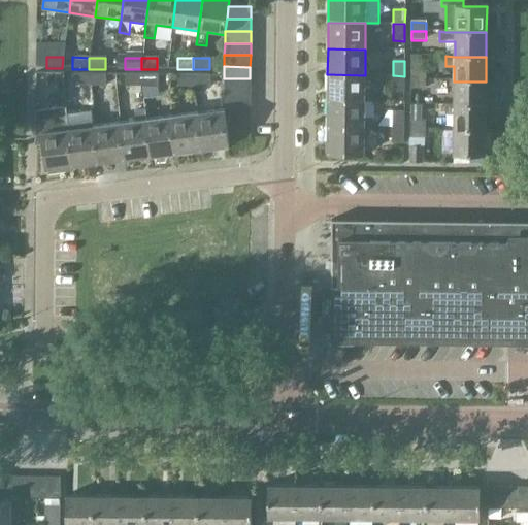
[(426,71),(410,71),(410,80),(426,80),(426,71)]
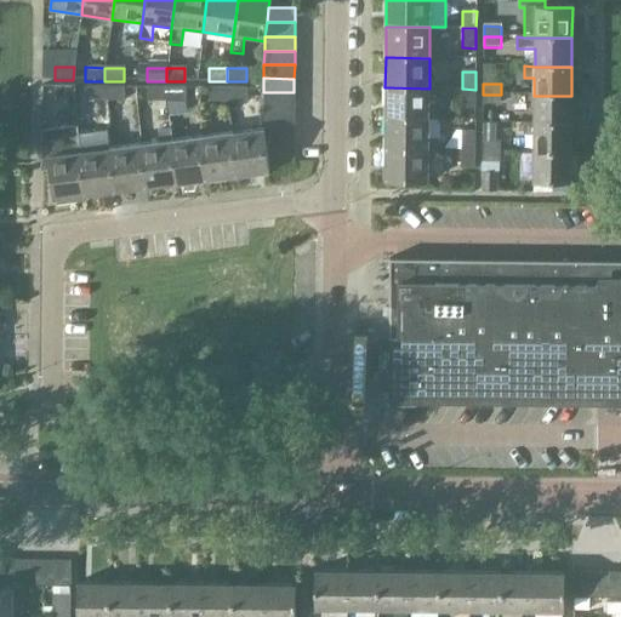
[(74,101),(74,87),(55,87),(55,101),(74,101)]
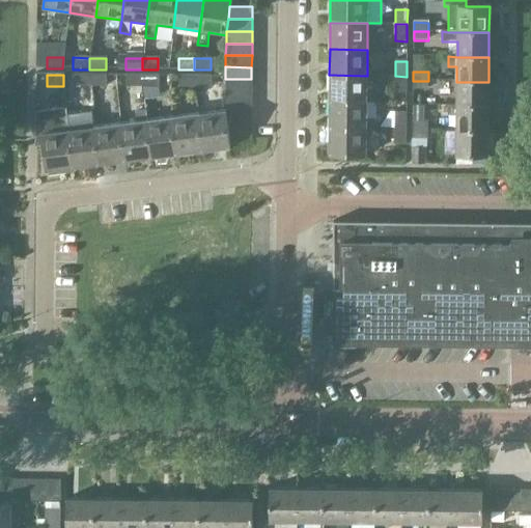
[(89,86),(89,75),(73,75),(73,86),(89,86)]
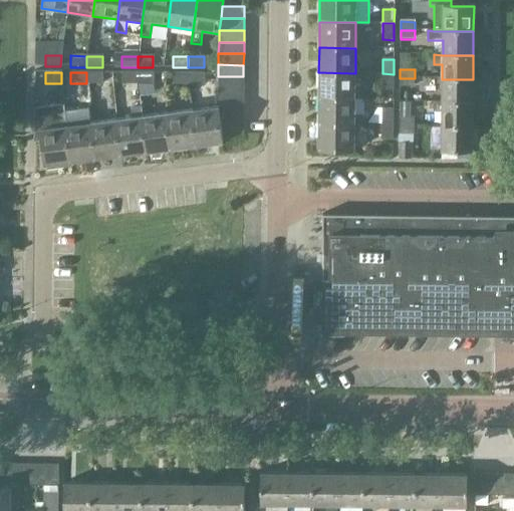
[(102,83),(102,72),(86,72),(86,83),(102,83)]
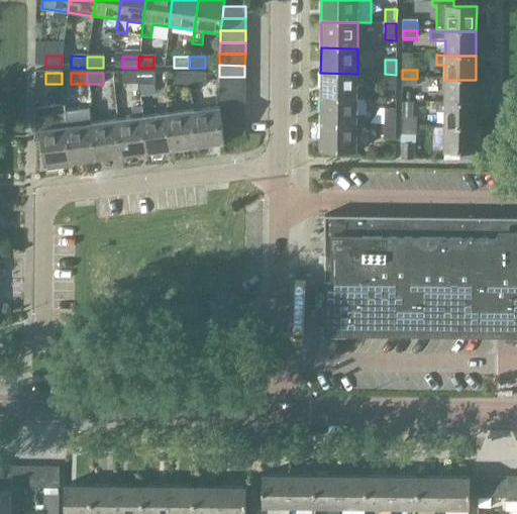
[(138,84),(138,73),(122,73),(122,84),(138,84)]
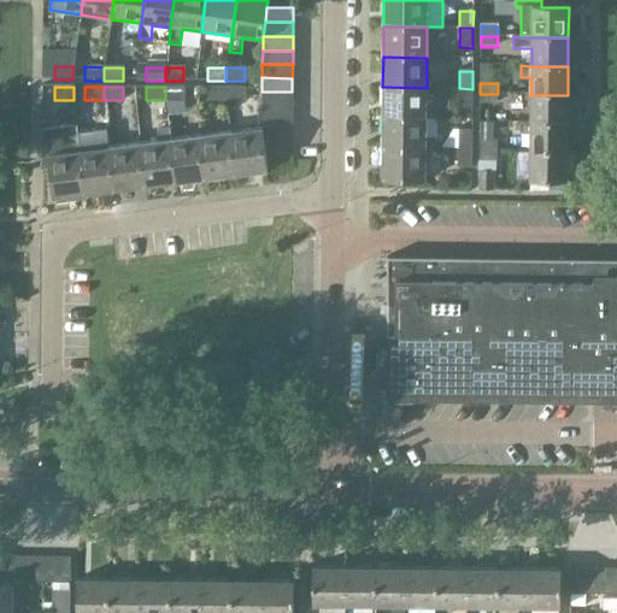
[(183,101),(183,87),(165,87),(165,100),(183,101)]
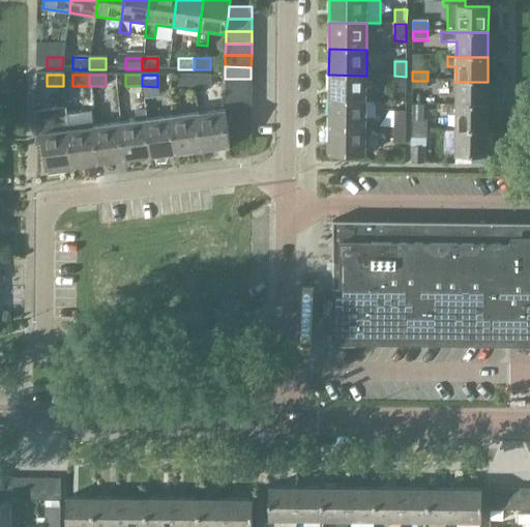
[(365,101),(366,76),(328,75),(328,101),(365,101)]
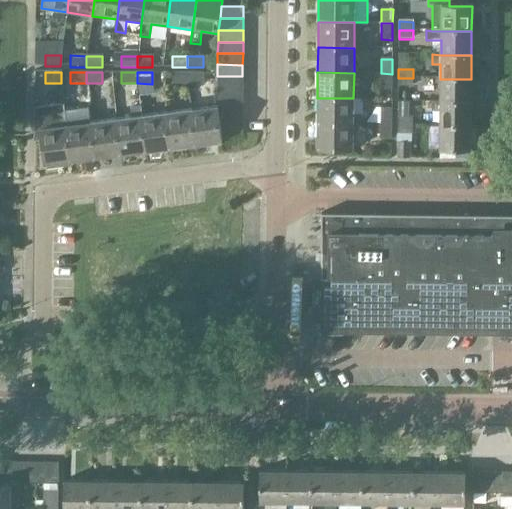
[(187,84),(187,73),(171,73),(171,84),(187,84)]
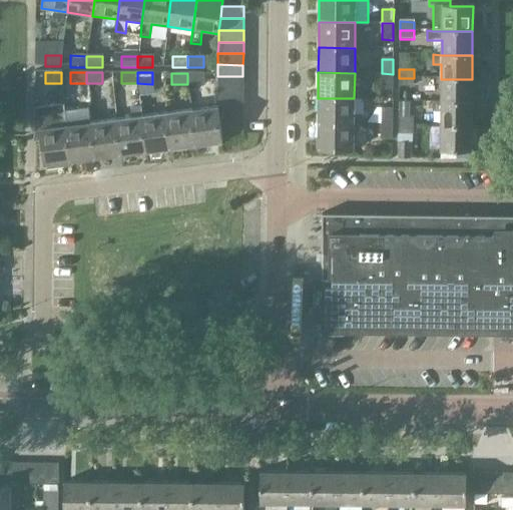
[(203,84),(203,73),(187,73),(187,84),(203,84)]
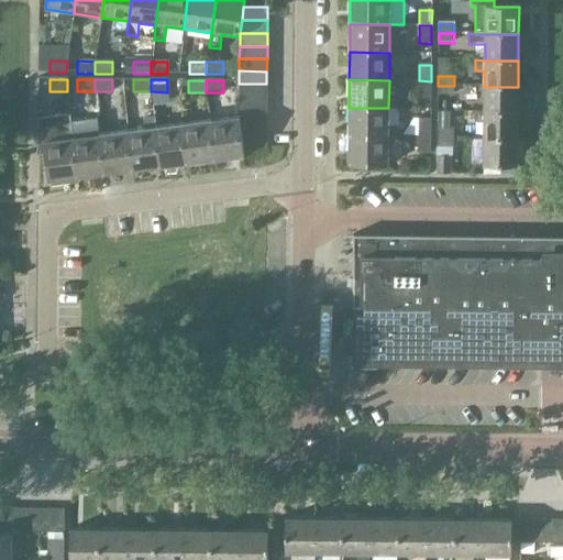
[(431,100),(431,81),(419,80),(419,99),(431,100)]
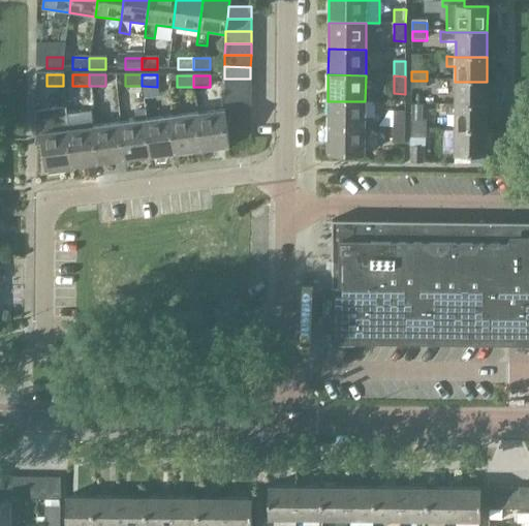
[(250,91),(250,79),(224,79),(224,91),(250,91)]
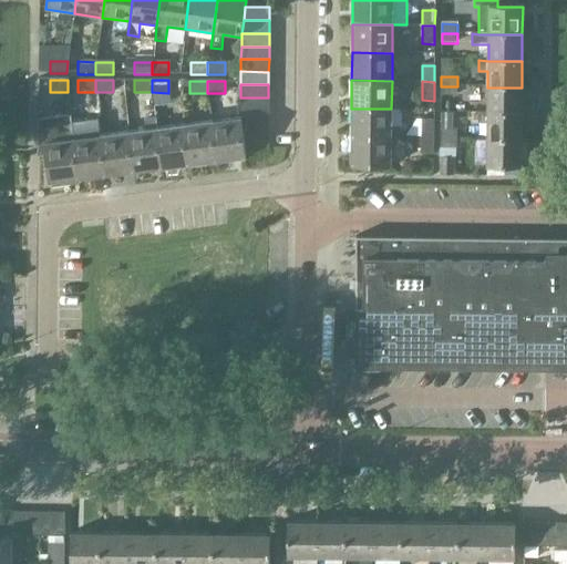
[(457,96),(457,86),(441,86),(441,96),(457,96)]
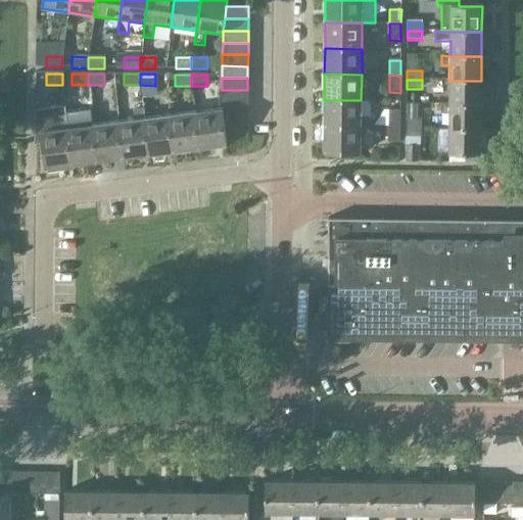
[(481,105),(481,81),(449,81),(449,105),(481,105)]
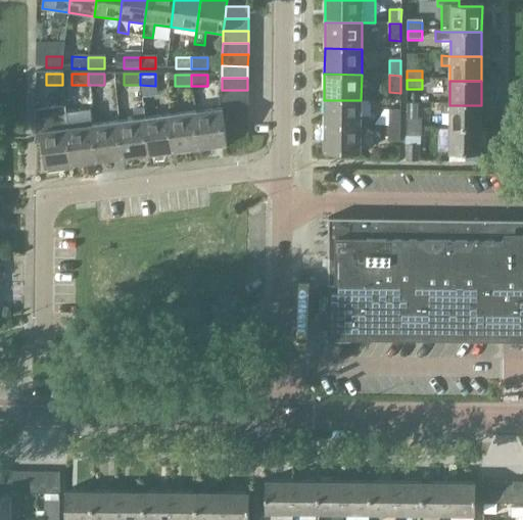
[(222,102),(247,102),(247,90),(222,90),(222,102)]
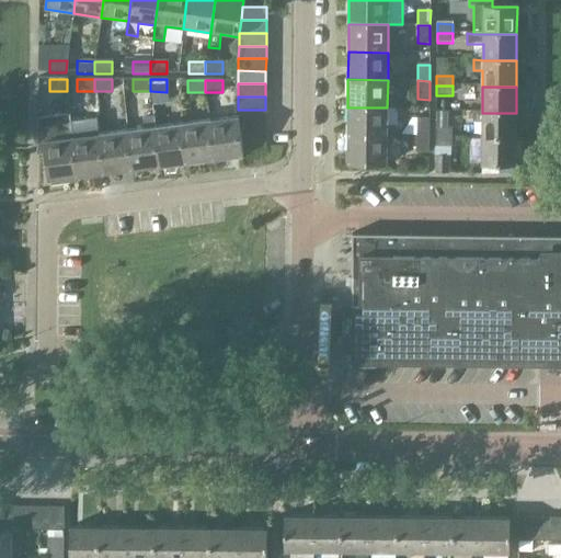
[(387,135),(387,107),(347,107),(347,135),(387,135)]
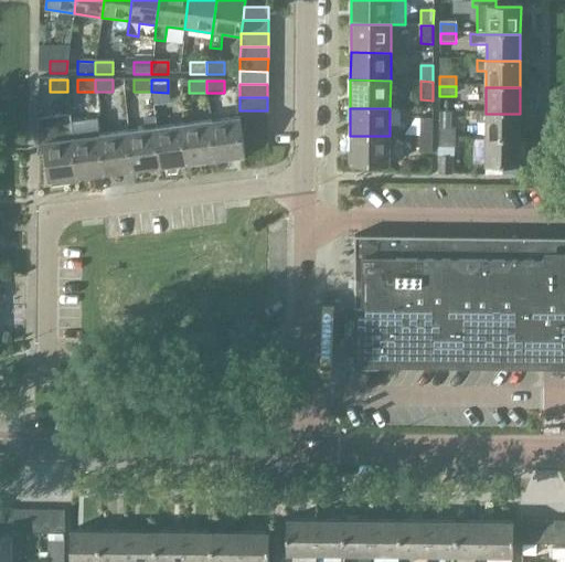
[(267,123),(267,110),(240,110),(240,118),(241,123),(267,123)]
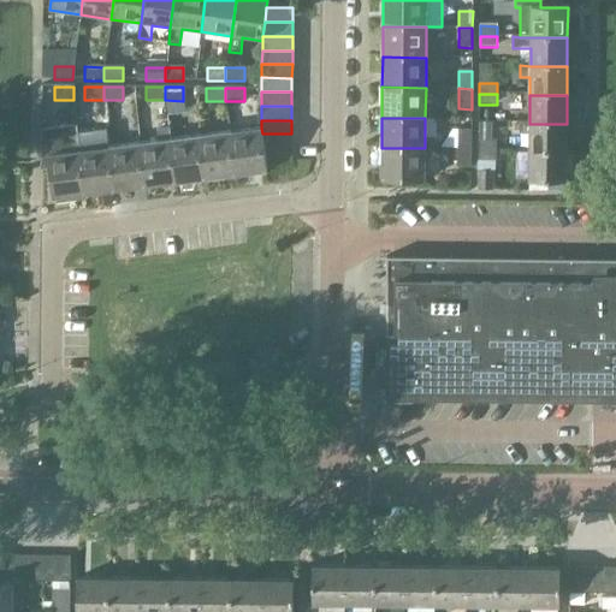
[(529,124),(520,123),(519,135),(529,135),(529,153),(567,153),(567,124),(529,124)]
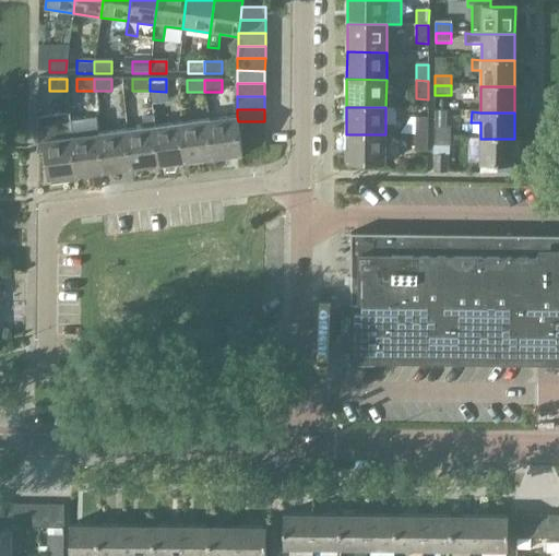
[(37,119),(36,154),(37,154),(45,154),(49,180),(51,180),(51,185),(63,182),(66,178),(78,177),(72,138),(69,115),(38,119),(37,119)]
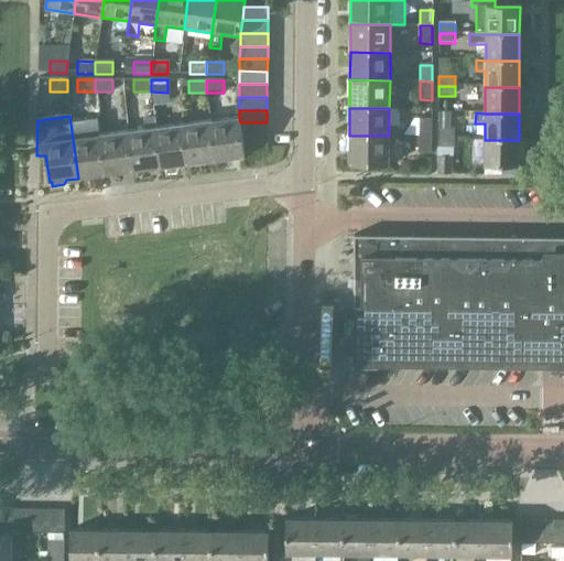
[(161,168),(155,128),(154,117),(143,119),(144,130),(128,132),(133,171),(161,168)]
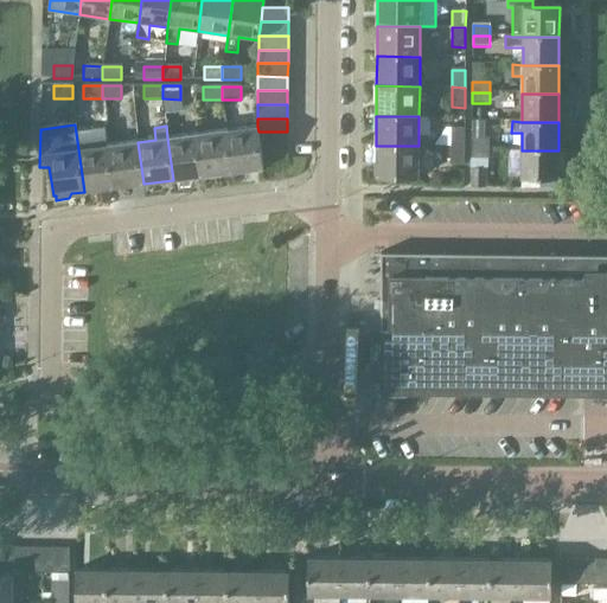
[(262,159),(260,145),(259,132),(257,127),(227,130),(231,173),(263,170),(262,159)]
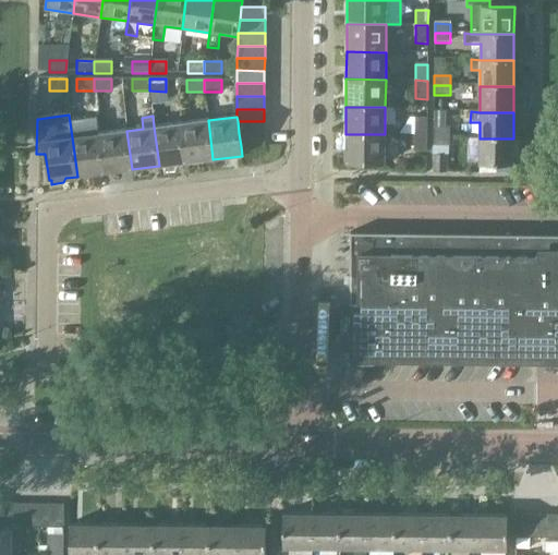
[(426,135),(427,119),(414,119),(414,135),(426,135)]
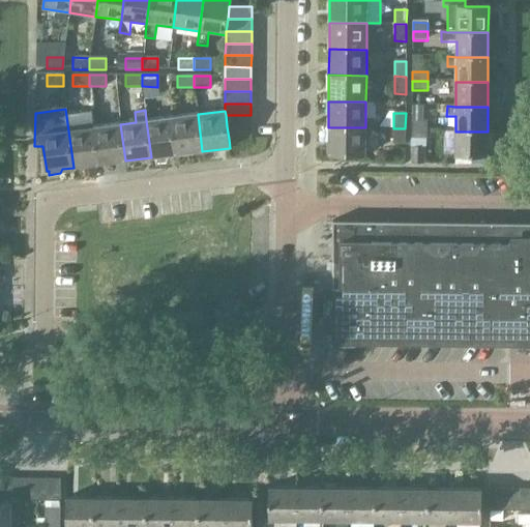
[(176,154),(202,151),(198,114),(172,117),(176,154)]
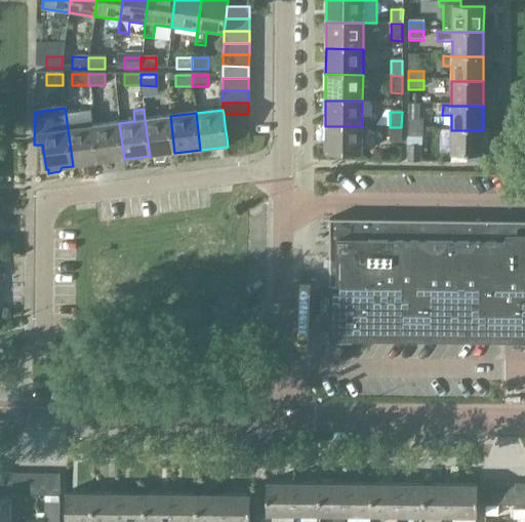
[(248,126),(248,114),(224,114),(225,125),(248,126)]
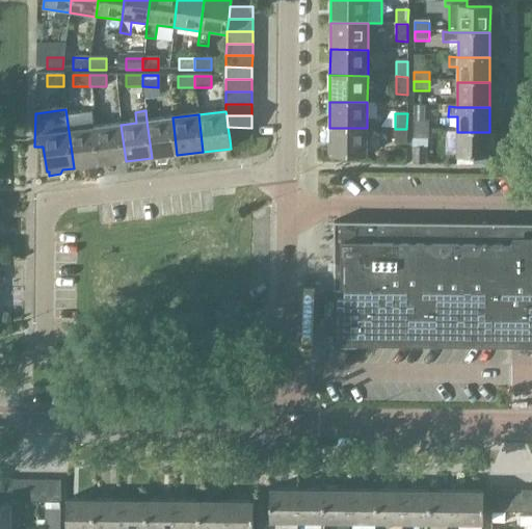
[(152,158),(177,155),(173,117),(147,121),(152,158)]
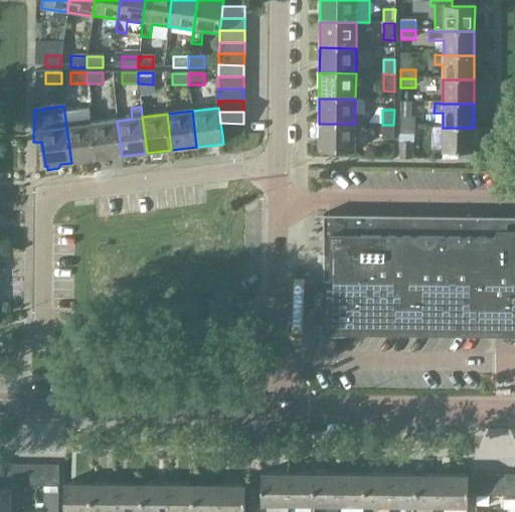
[(414,118),(400,118),(399,118),(399,127),(414,127),(414,118)]
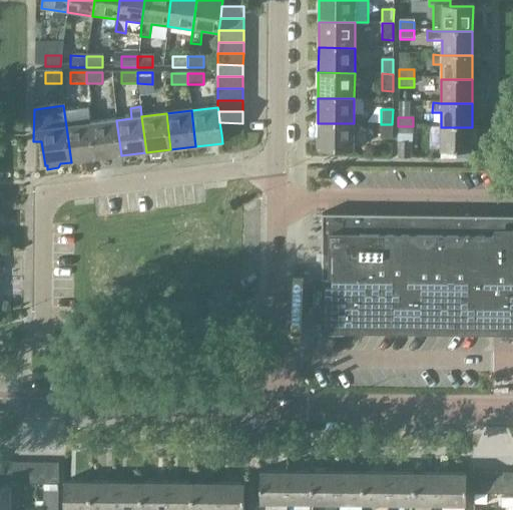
[(95,159),(121,155),(116,120),(91,123),(95,159)]
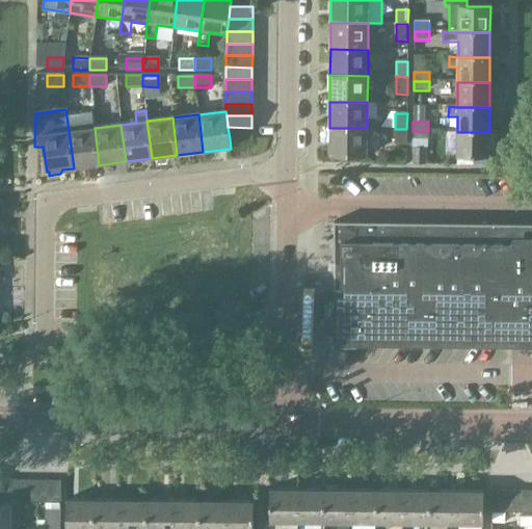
[(251,140),(251,128),(228,127),(230,139),(251,140)]
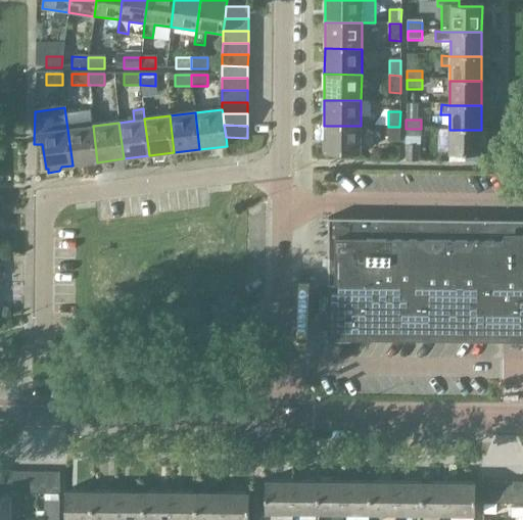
[(73,166),(97,162),(93,126),(67,129),(73,166)]
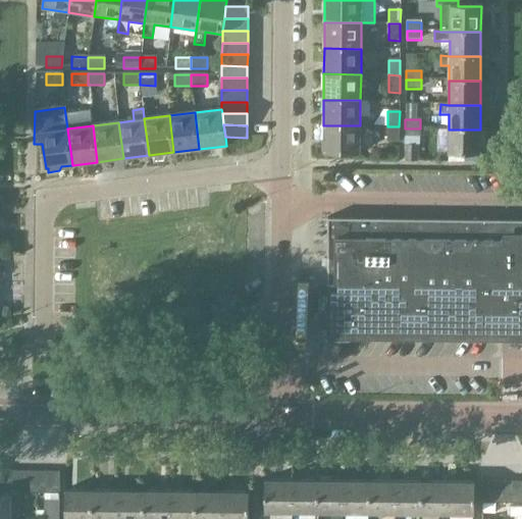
[(360,153),(360,125),(323,125),(323,153),(360,153)]
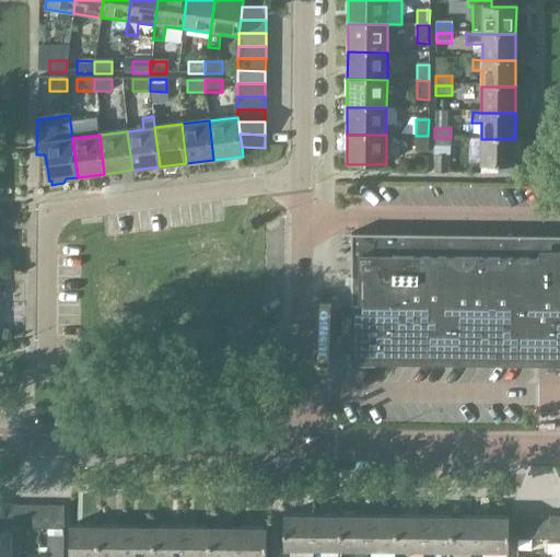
[(428,154),(428,136),(416,136),(416,153),(428,154)]
